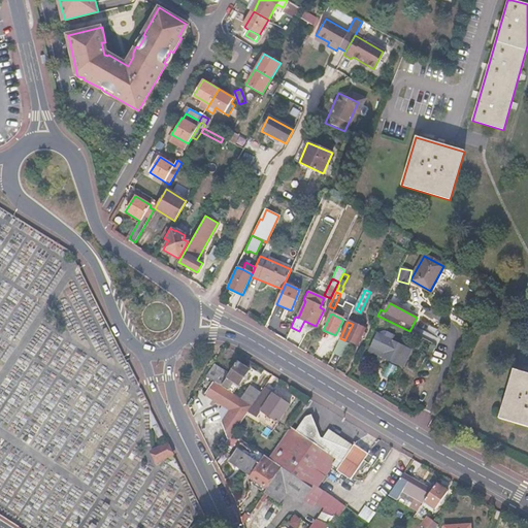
[(364,329),(353,324),(344,340),(357,345),(364,329)]
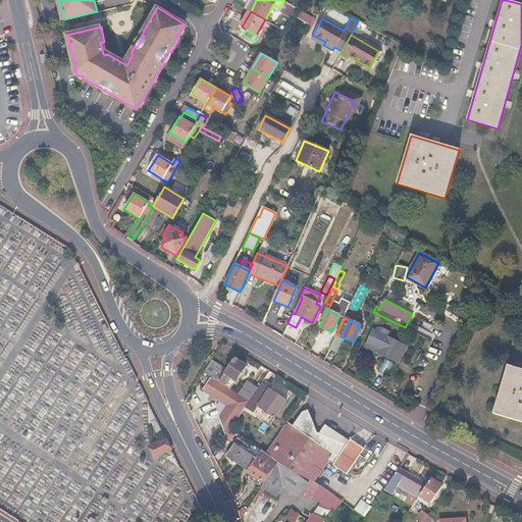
[(380,334),(373,330),(365,348),(398,364),(406,347),(387,337),(390,332),(382,329),(380,334)]
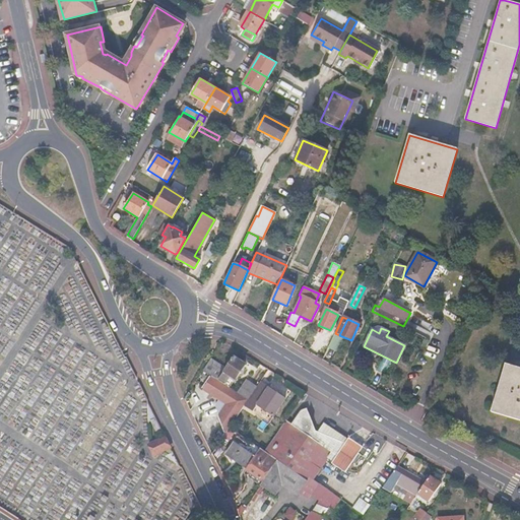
[(244,364),(233,356),(225,368),(217,380),(218,381),(224,384),(230,376),(235,379),(244,364)]
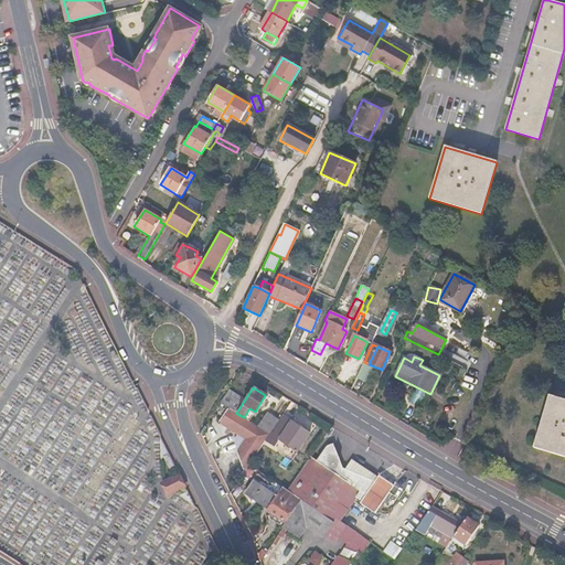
[(245,400),(228,390),(221,403),(236,413),(245,400)]
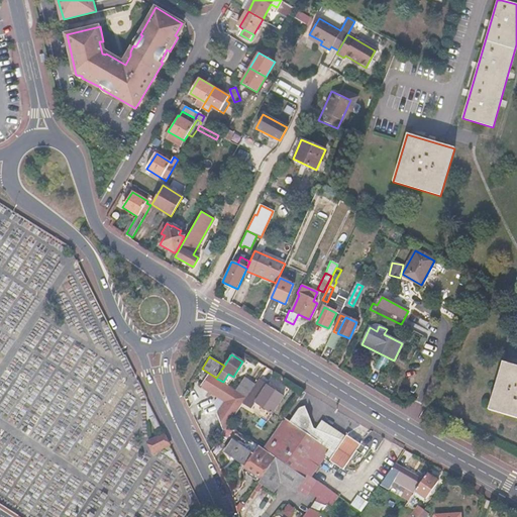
[(516,365),(504,362),(489,410),(516,418),(516,365)]
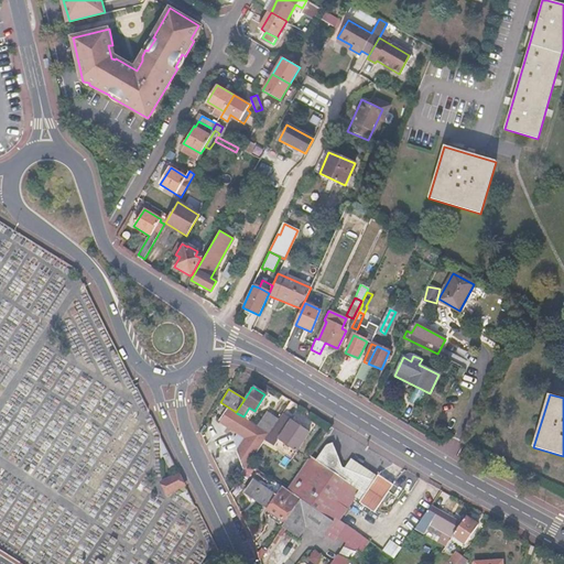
[(278,419),(266,412),(258,425),(269,432),(278,419)]
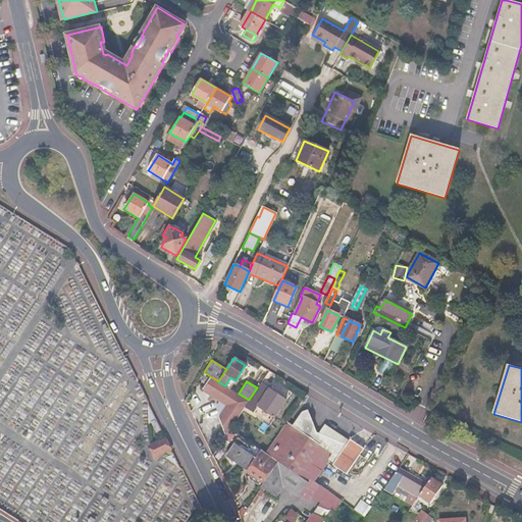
[(211,396),(220,402),(227,406),(220,417),(227,433),(230,428),(243,409),(249,400),(239,394),(225,385),(219,382),(211,396)]
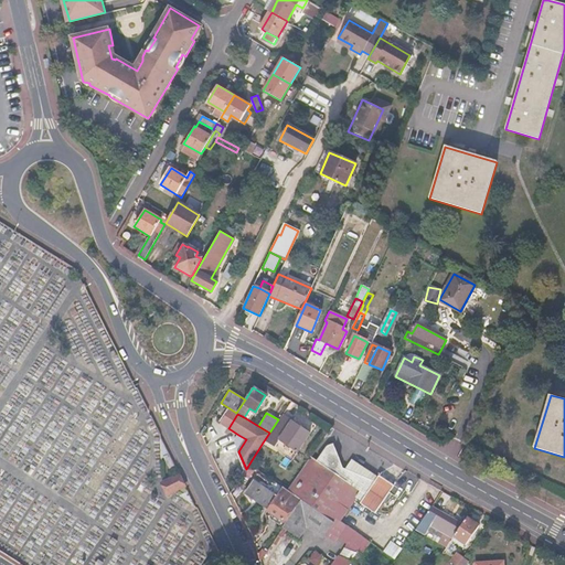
[(280,415),(278,419),(269,433),(263,443),(273,449),(277,443),(295,455),(310,432),(291,420),(290,420),(280,415)]
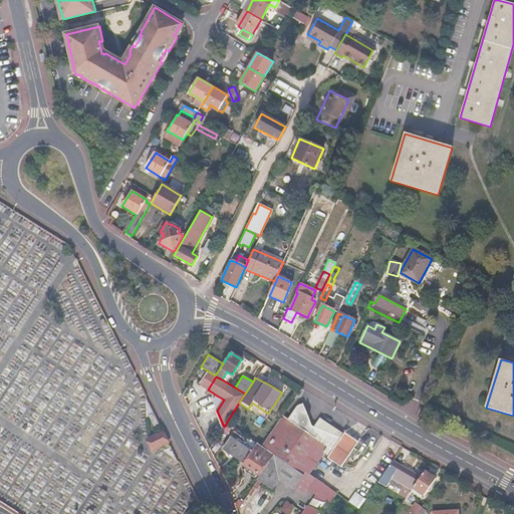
[(217,396),(214,402),(217,411),(224,400),(217,396)]
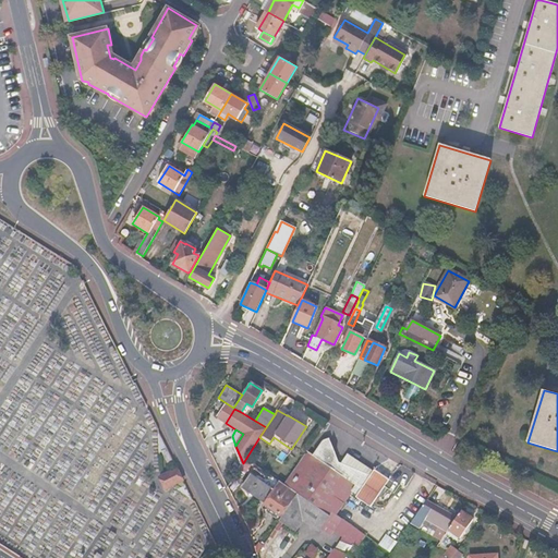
[(313,455),(307,451),(283,484),(296,494),(330,517),(334,512),(337,516),(353,489),(358,493),(355,497),(371,507),(373,504),(390,480),(375,470),(374,471),(349,453),(342,463),(339,461),(340,460),(328,438),(322,444),(313,455)]
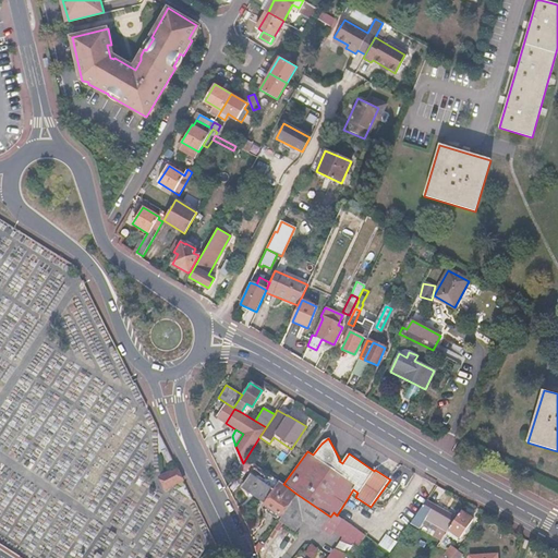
[(178,466),(159,475),(165,487),(183,480),(178,466)]
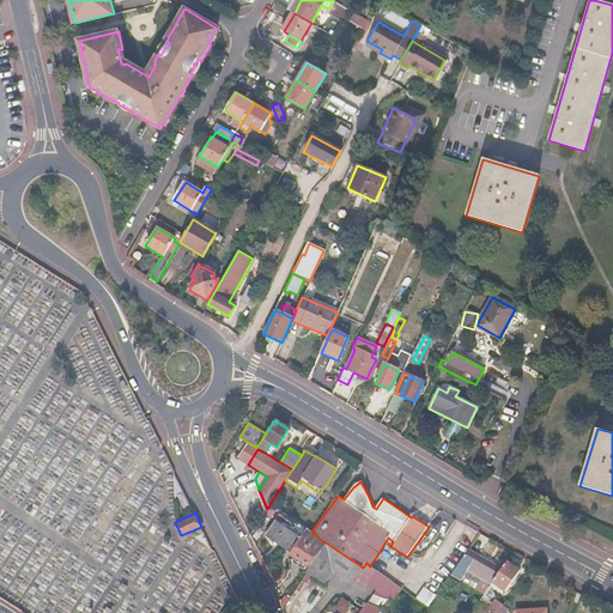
[(274,542),(275,540),(291,551),(290,553),(309,568),(326,542),(311,532),(307,528),(299,538),(298,538),(298,539),(274,522),(265,536),(274,542)]
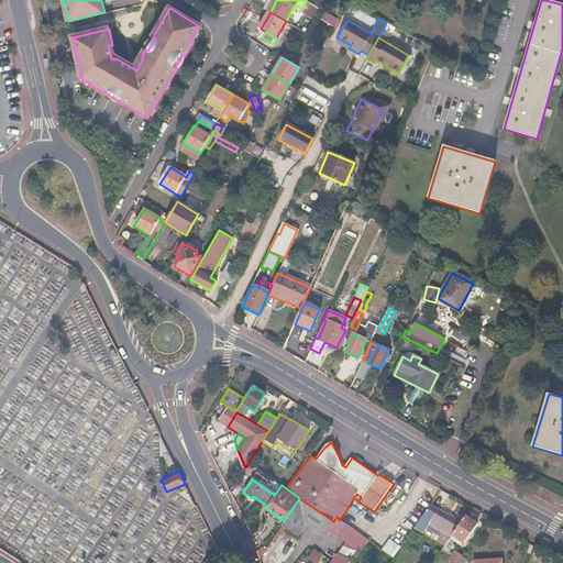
[(187,489),(177,494),(192,505),(195,504),(187,489)]
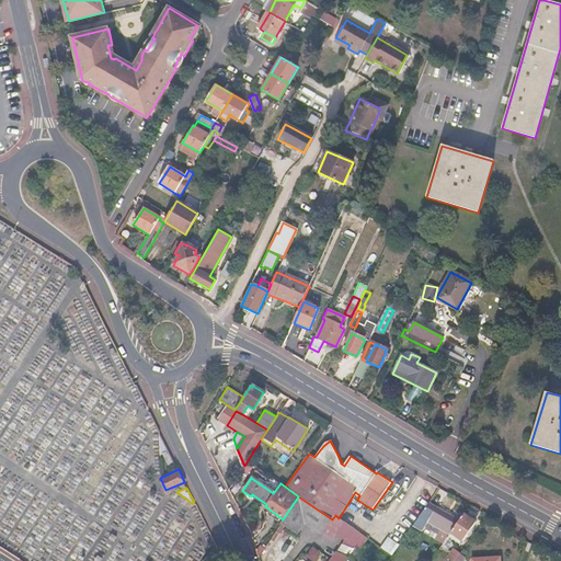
[(332,519),(298,496),(283,519),(281,524),(297,535),(305,525),(318,534),(322,527),(325,529),(334,535),(338,530),(341,525),(332,519)]
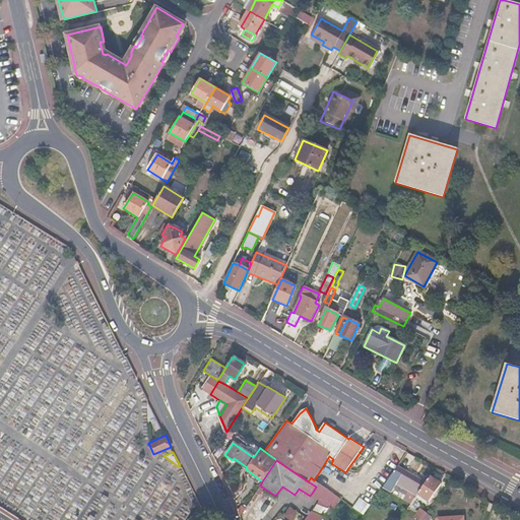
[(412,475),(397,465),(382,488),(393,496),(397,490),(405,496),(402,501),(410,506),(426,484),(418,479),(412,475)]
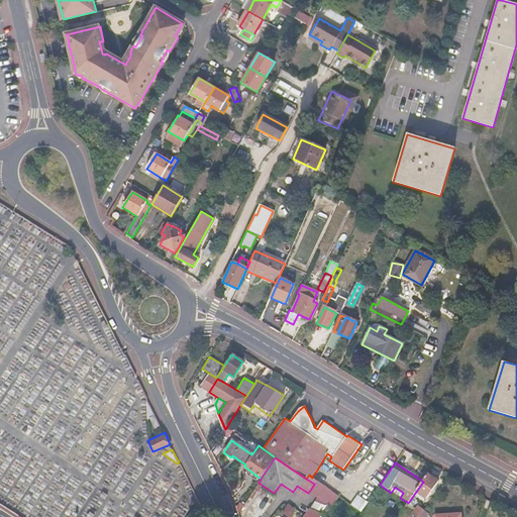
[(306,479),(314,484),(333,497),(335,493),(312,478),(309,475),(306,479)]
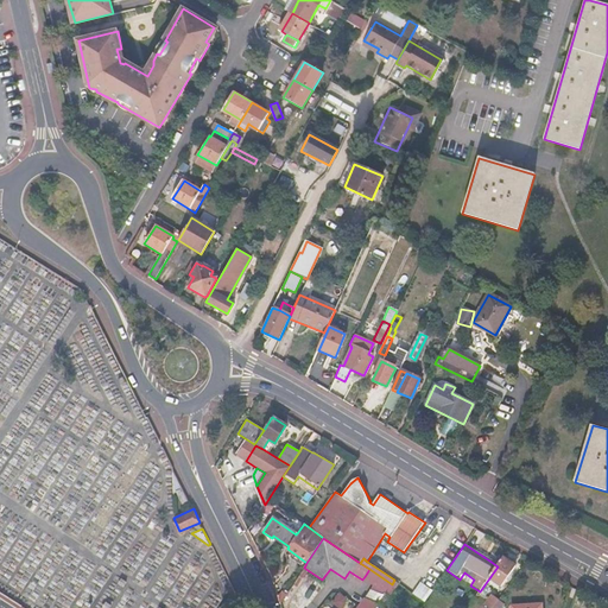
[(504,558),(498,567),(480,591),(479,594),(483,597),(494,583),(501,588),(517,567),(504,558)]
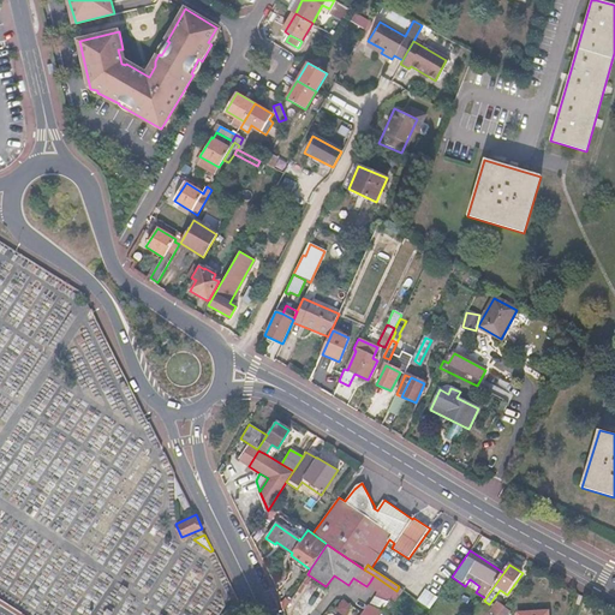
[(374,575),(370,581),(392,597),(396,591),(374,575)]
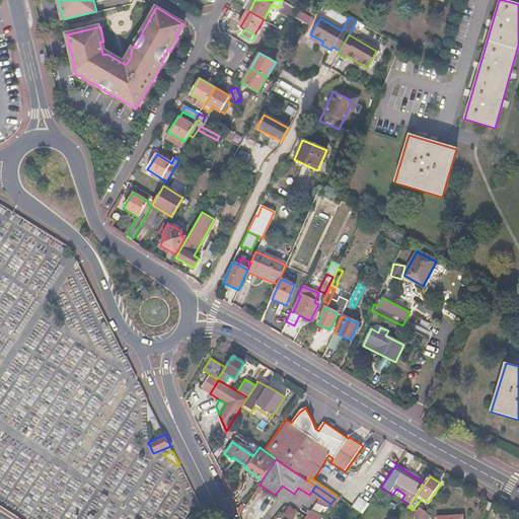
[(359,496),(353,506),(362,512),(368,502),(359,496)]
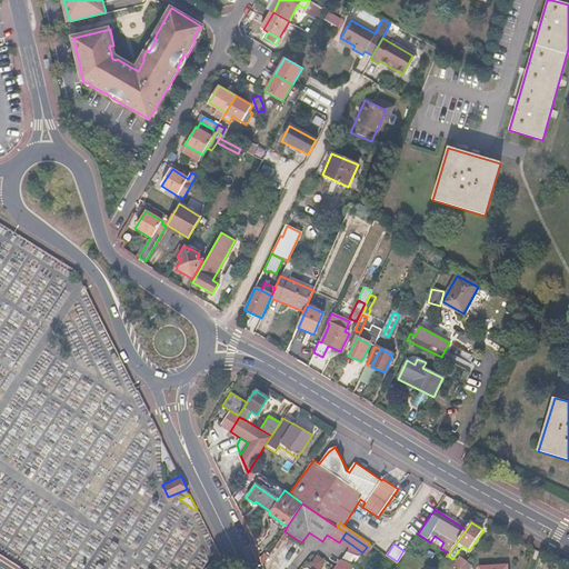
[(322,559),(318,555),(311,563),(317,568),(320,568),(323,566),(322,559)]
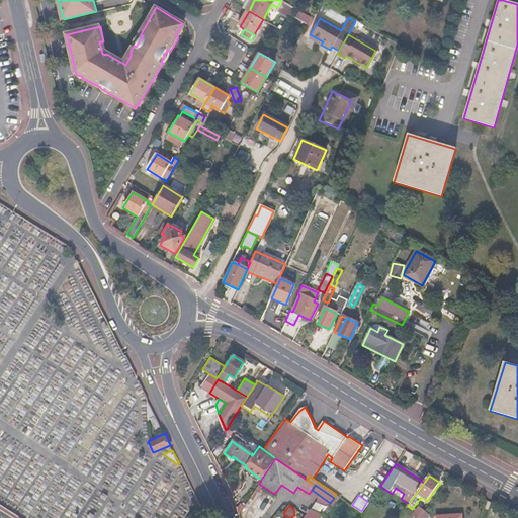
[(326,517),(332,509),(328,506),(322,515),(324,517),(326,517)]
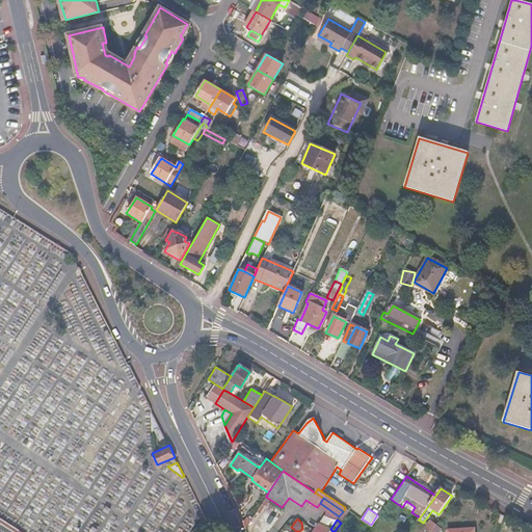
[(431,531),(435,526),(430,523),(424,531),(425,531),(431,531)]
